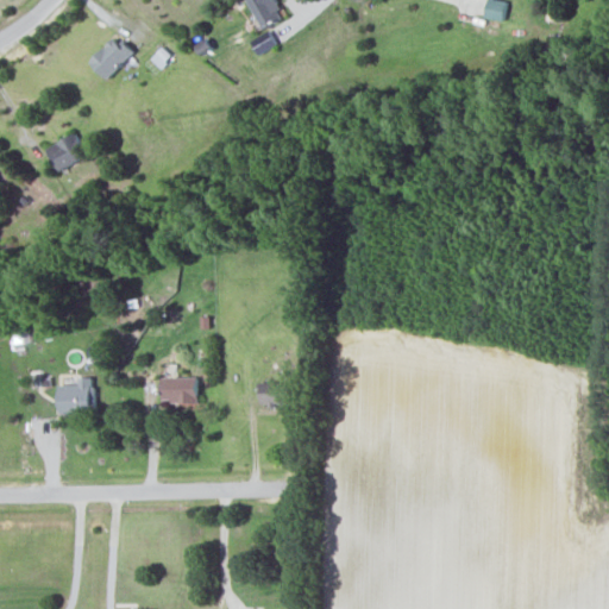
[(250,0),(261,29),(284,19),(276,0),(250,0)]
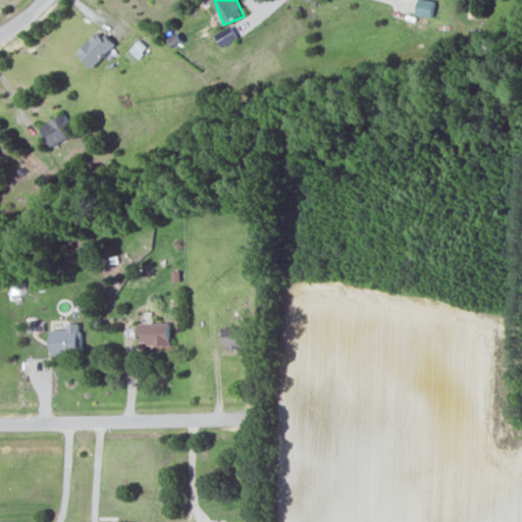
[(435,1),(429,0),(419,0),(416,14),(432,18),(435,1)]
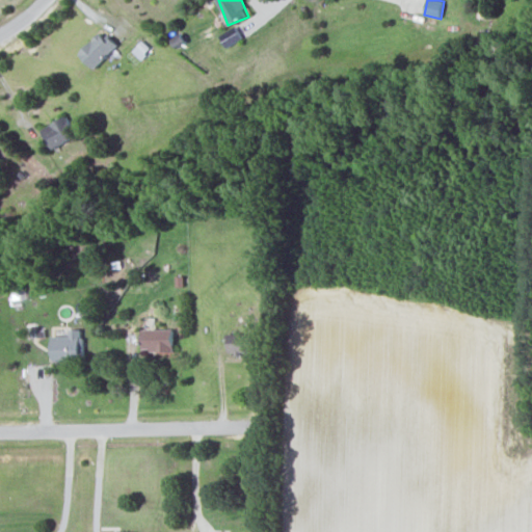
[(80,54),(96,70),(117,46),(102,31),(80,54)]
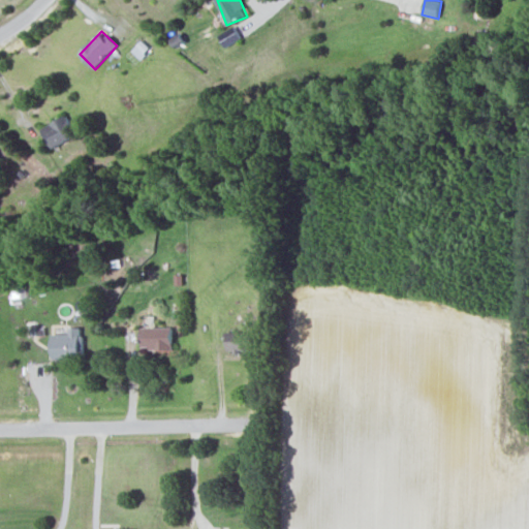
[(41,127),(51,148),(76,136),(67,116),(41,127)]
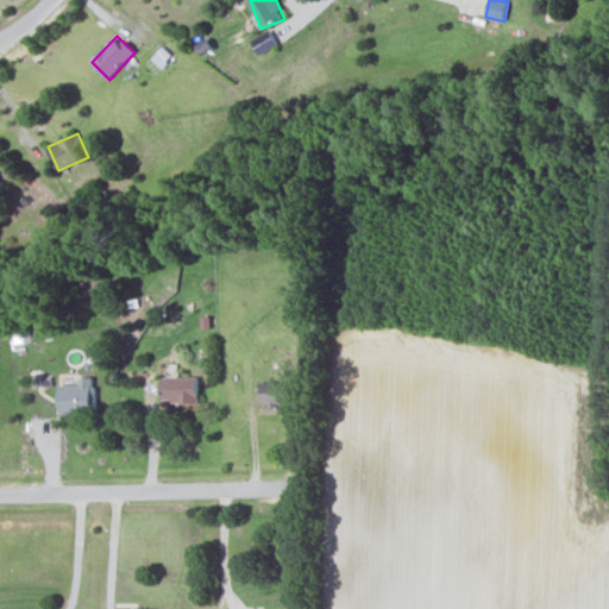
[(60,385),(60,414),(94,415),(95,377),(79,377),(79,385),(60,385)]
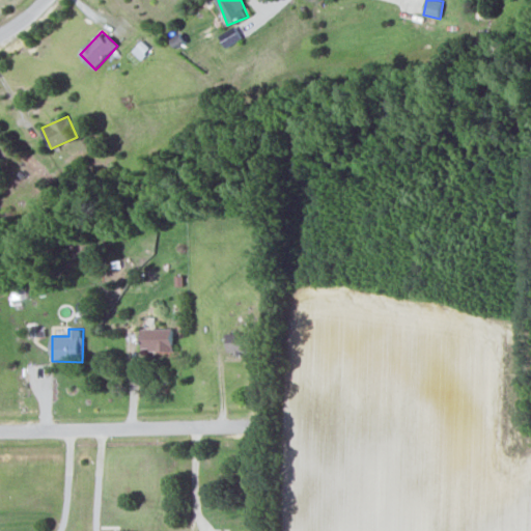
[(173,329),(142,330),(143,352),(173,351),(173,329)]
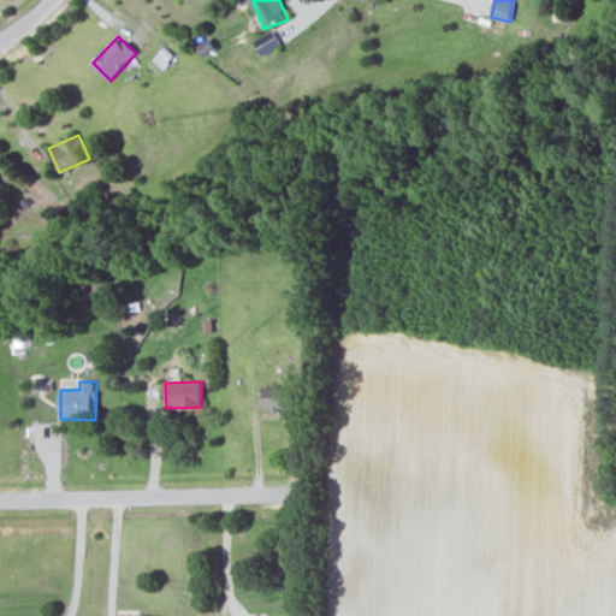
[(265,409),(285,409),(285,413),(294,413),(292,386),(264,388),(265,409)]
